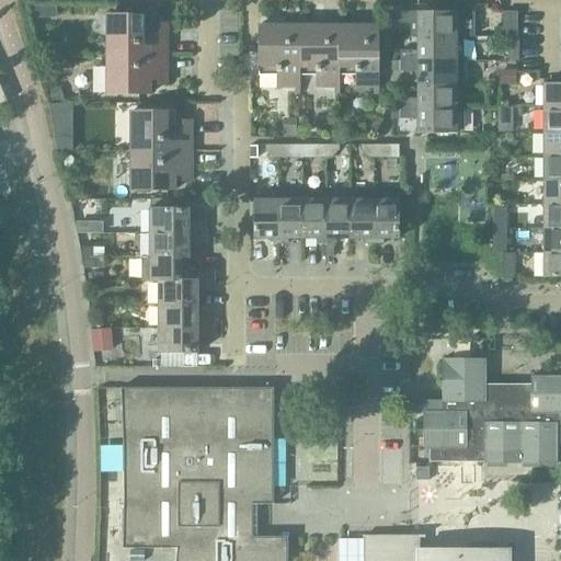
[(418,23),(418,37),(464,37),(464,12),(400,12),(400,23),(418,23)]
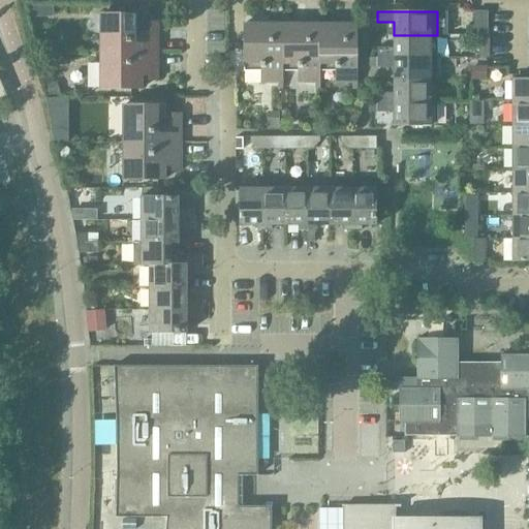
[(474,11),(474,26),(464,26),(465,33),(488,33),(487,11),(474,11)]
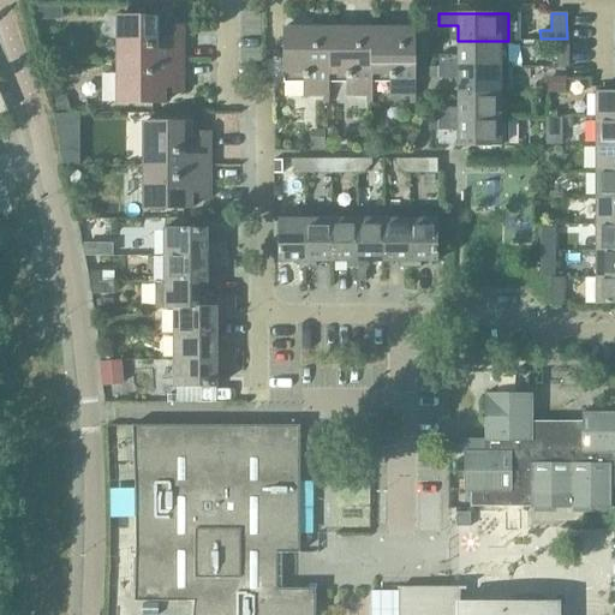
[(117,57),(117,60),(184,60),(184,27),(165,27),(165,17),(124,17),(124,31),(117,31),(117,57)]
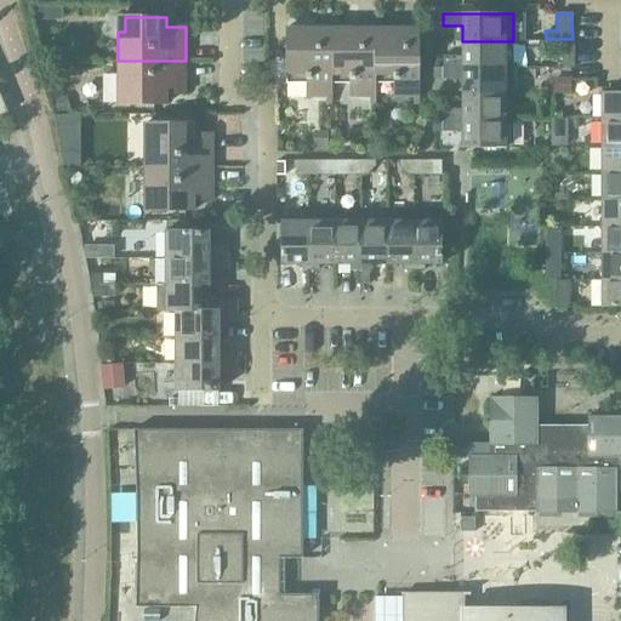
[(331,103),(331,83),(330,28),(286,28),(286,83),(307,83),(307,97),(328,97),(328,103),(331,103)]
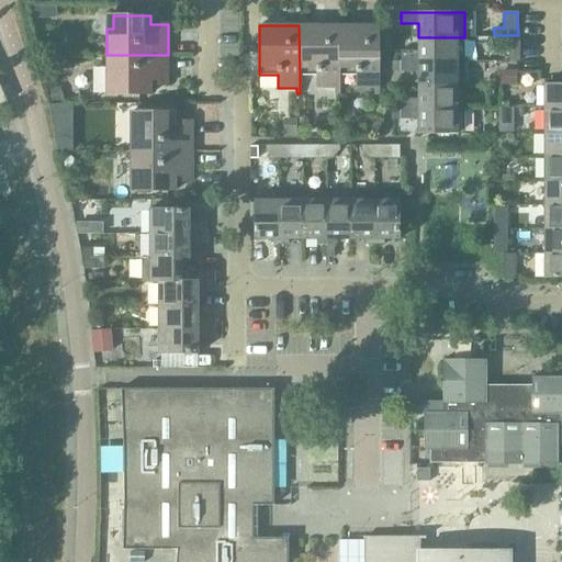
[(339,93),(339,75),(338,75),(338,25),(299,25),(300,75),(317,75),(317,88),(336,88),(336,93),(339,93)]
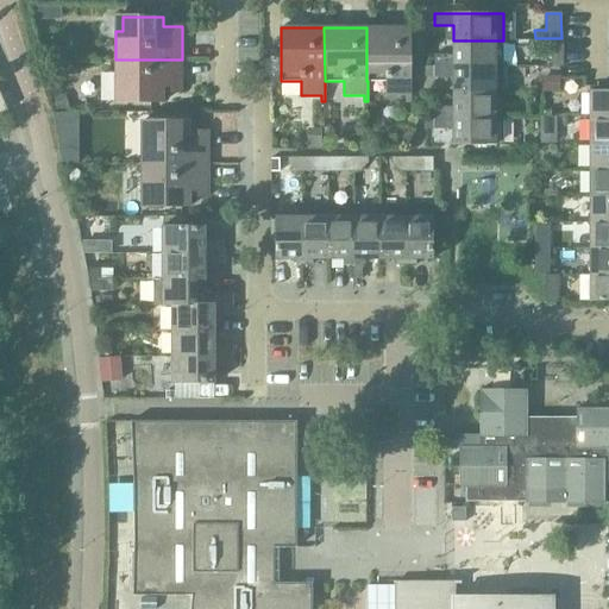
[(366,81),(368,81),(385,81),(387,95),(407,95),(407,101),(410,101),(410,27),(366,27),(366,81)]
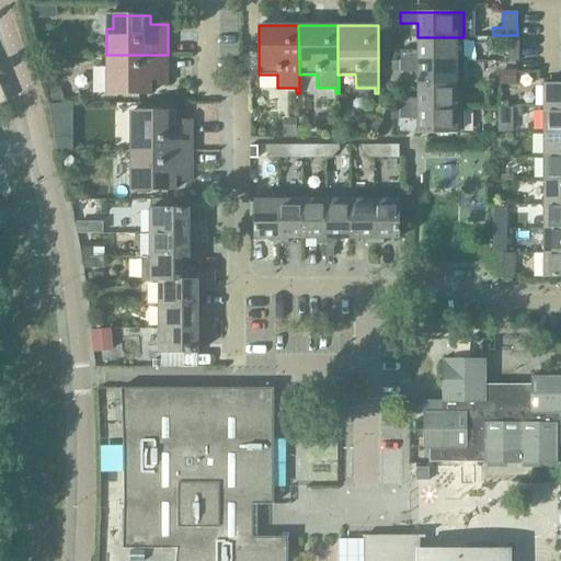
[(400,50),(400,61),(464,60),(464,37),(418,37),(418,50),(400,50)]
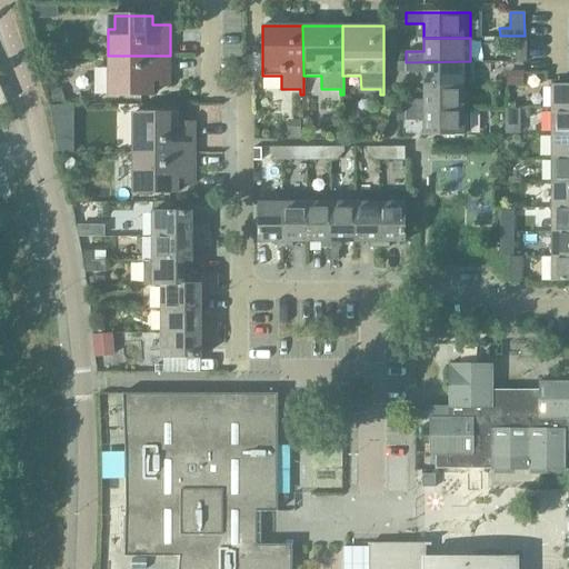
[(170,56),(108,56),(108,59),(108,68),(99,70),(95,78),(95,86),(99,92),(108,96),(152,96),(152,87),(170,86),(170,56)]
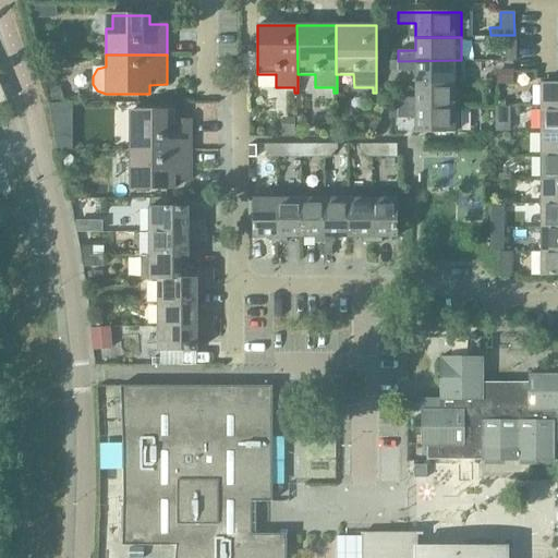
[(415,84),(453,84),(461,84),(461,60),(398,61),(398,71),(415,71),(415,84)]
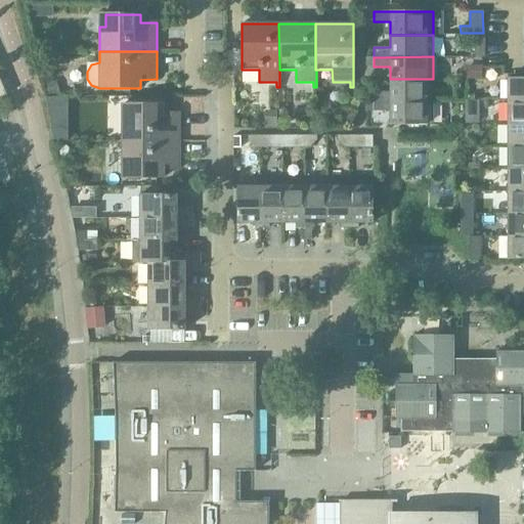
[(468,67),(469,80),(481,80),(481,67),(468,67)]
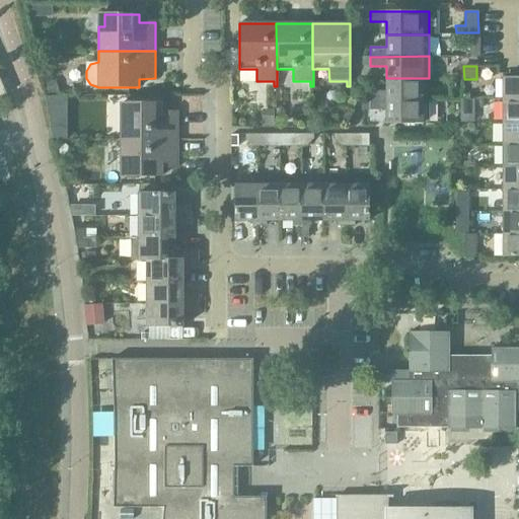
[(518,77),(503,77),(503,100),(518,99),(518,77)]
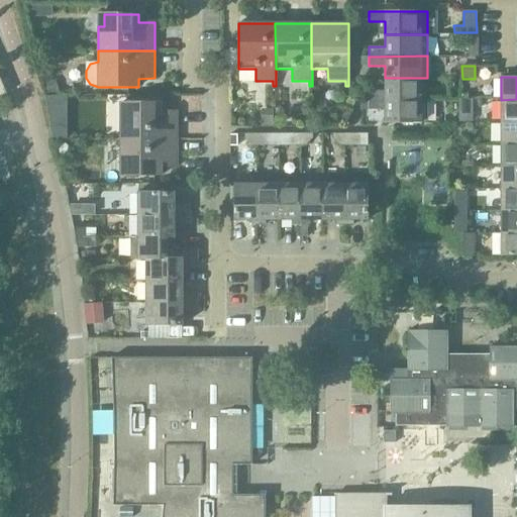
[(369,91),(369,100),(420,100),(420,78),(385,78),(385,91),(369,91)]
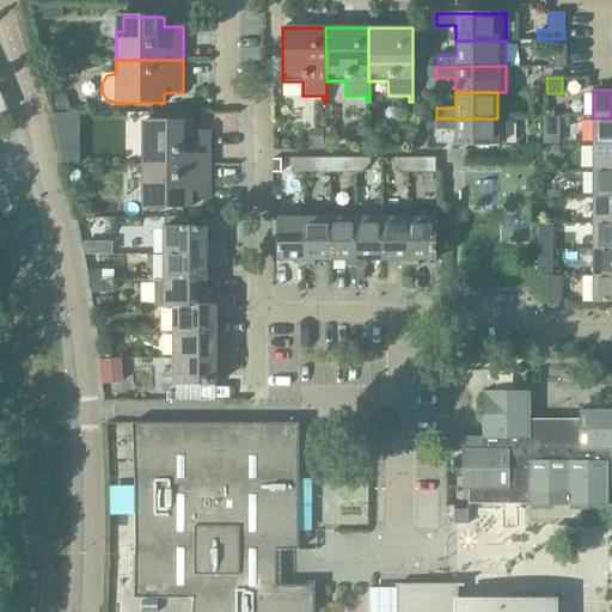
[(79,112),(53,112),(53,114),(57,136),(79,136),(79,112)]
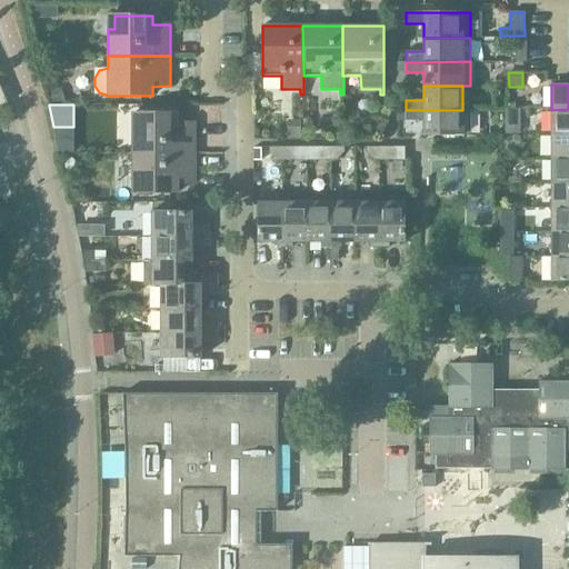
[(568,109),(551,110),(551,135),(568,133),(568,109)]
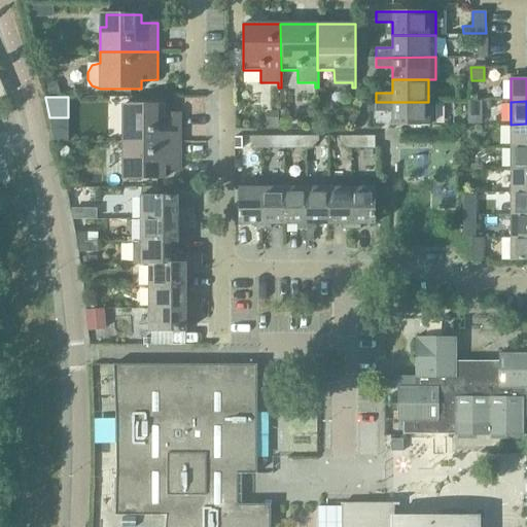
[(428,102),(376,102),(376,112),(392,111),(392,126),(435,126),(435,102),(428,102)]
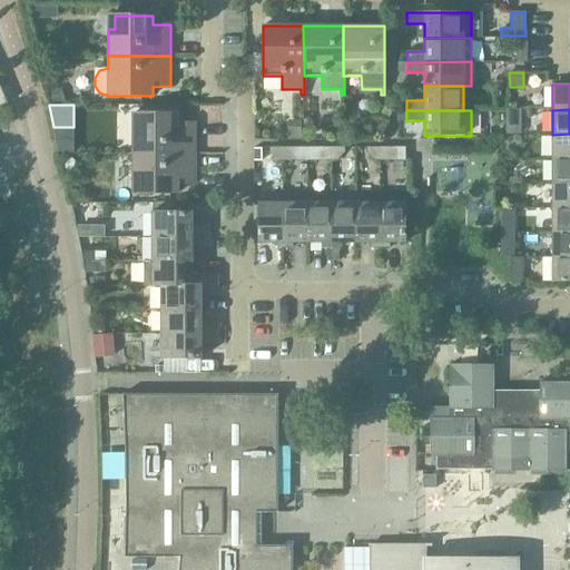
[(133,150),(133,154),(195,154),(195,123),(177,123),(177,114),(139,114),(139,127),(133,127),(133,150)]
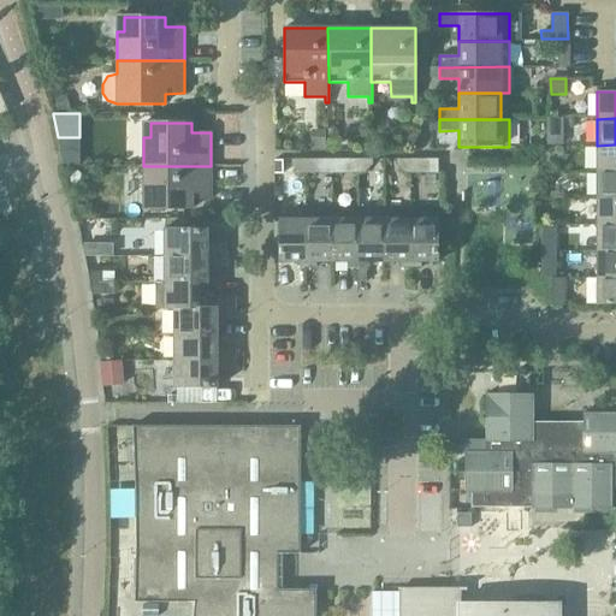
[(615,144),(597,146),(597,172),(615,171),(615,144)]
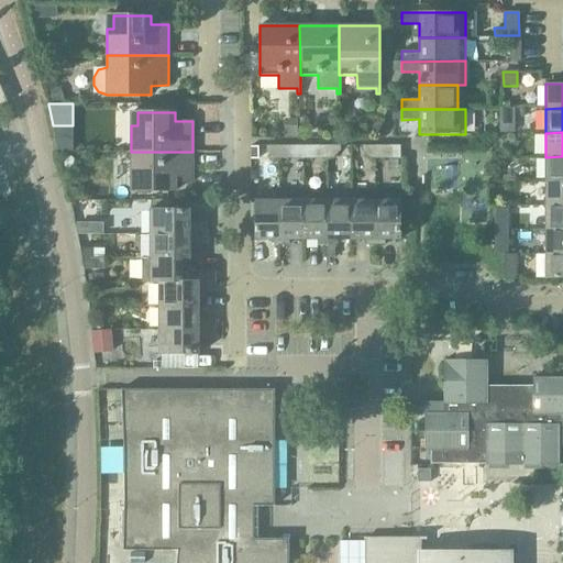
[(274,158),(279,158),(279,145),(266,145),(266,151),(274,158)]
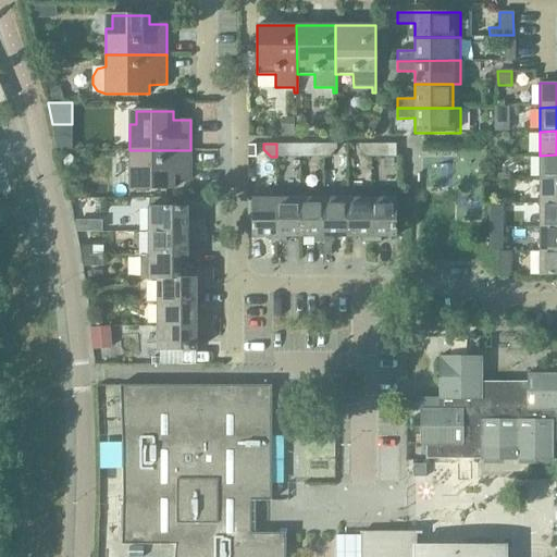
[(276,157),(300,157),(300,144),(276,144),(276,157)]
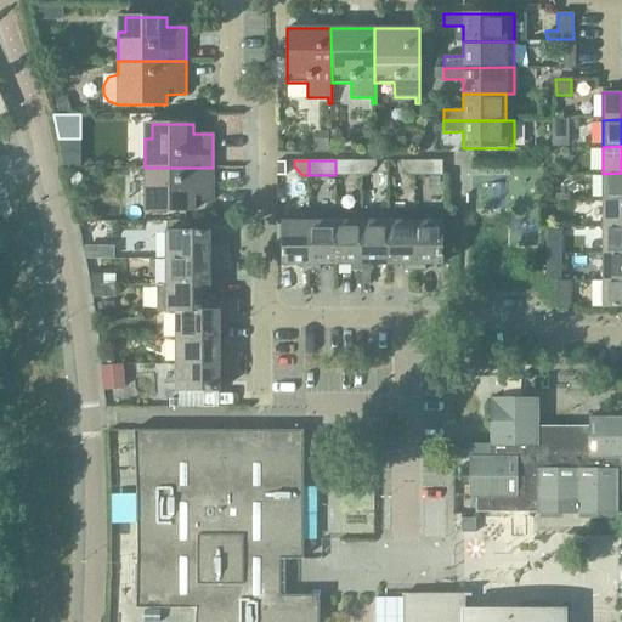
[(335,160),(335,175),(362,175),(362,160),(335,160)]
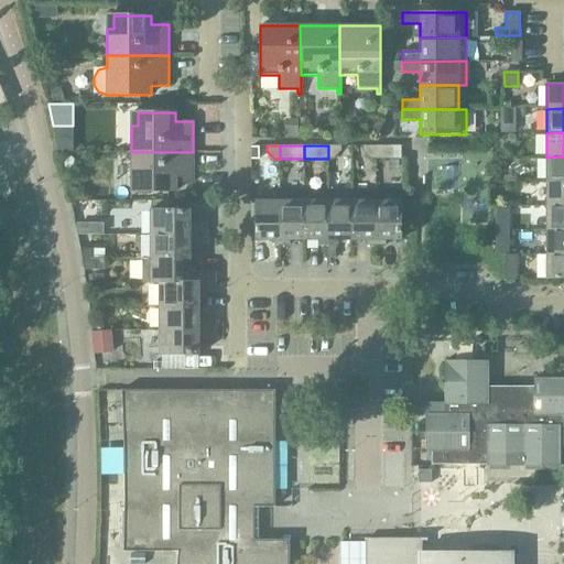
[(340,145),(328,145),(328,159),(333,159),(340,151),(340,145)]
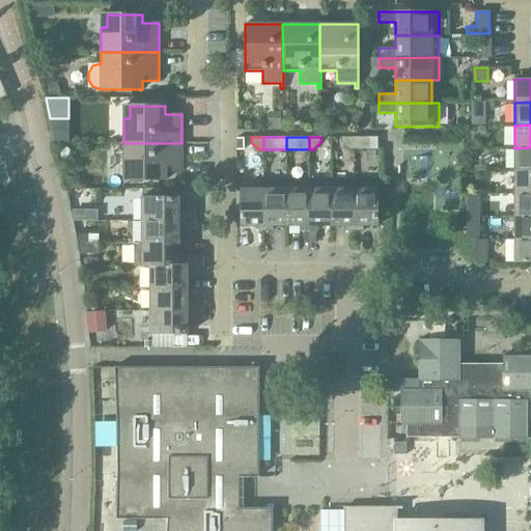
[(348,149),(354,149),(354,137),(341,137),(341,142),(348,149)]
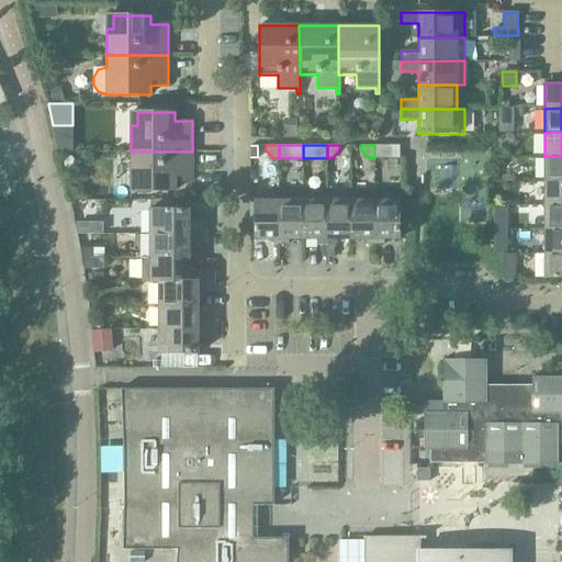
[(374,145),(374,158),(400,158),(400,145),(374,145)]
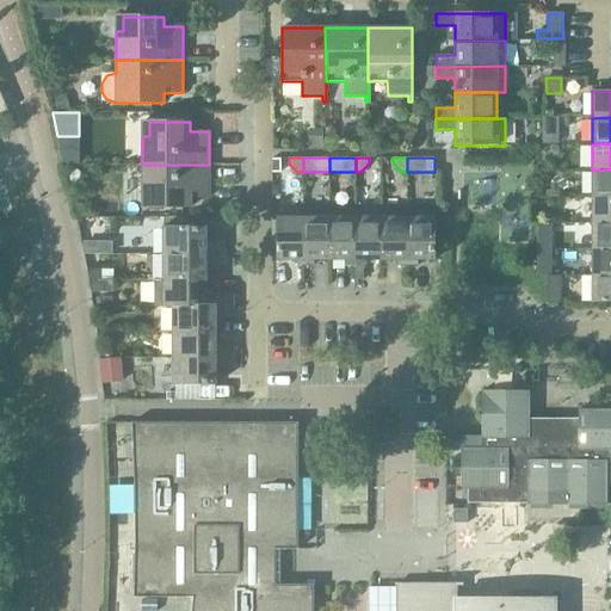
[(209,165),(142,165),(142,168),(142,192),(149,192),(149,208),(190,208),(190,198),(209,198),(209,165)]
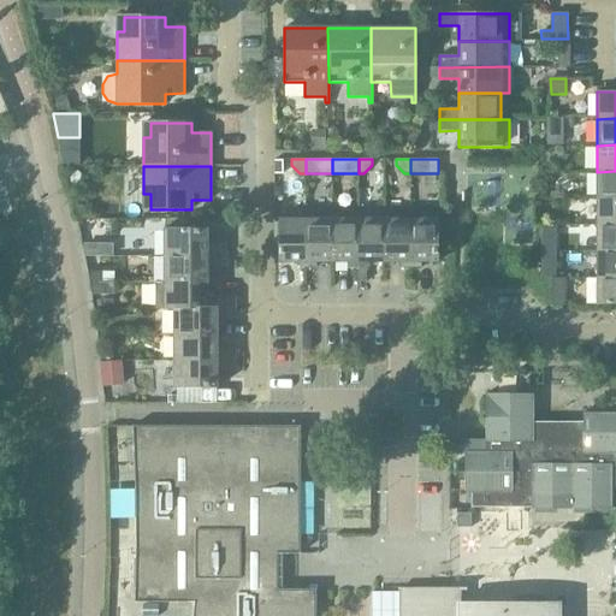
[(615,171),(597,172),(597,199),(615,197),(615,171)]
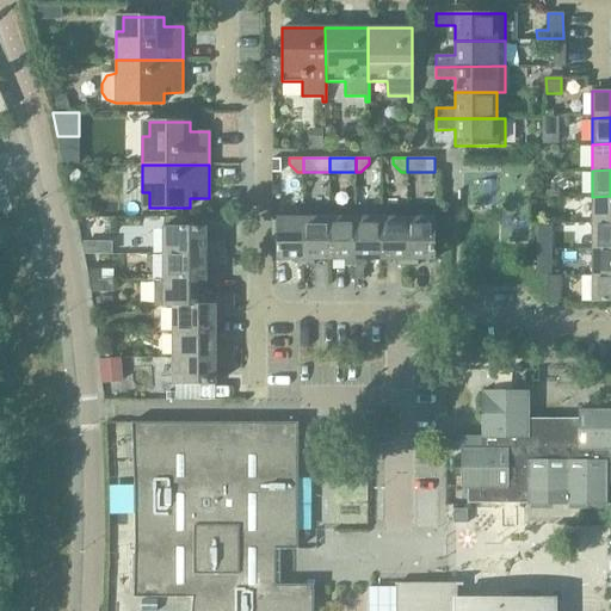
[(610,196),(592,197),(592,223),(610,222),(610,196)]
